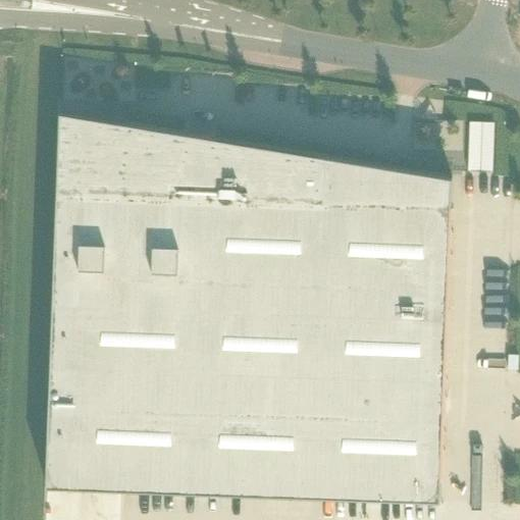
[(231,103),(235,78),(168,69),(166,92),(155,91),(154,92),(135,90),(131,120),(199,130),(200,115),(199,115),(201,99),(231,103)]
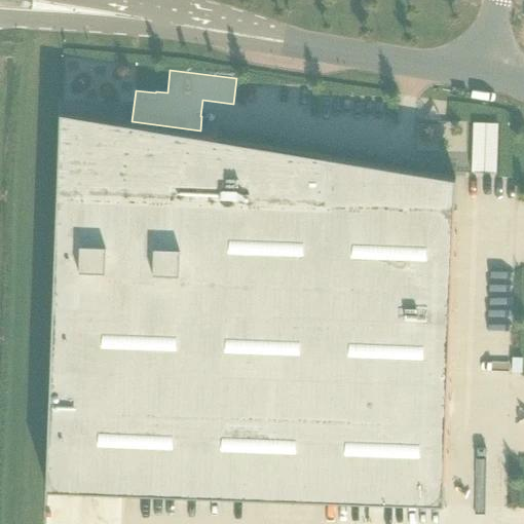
[(445,102),(399,99),(398,118),(444,120),(445,102)]
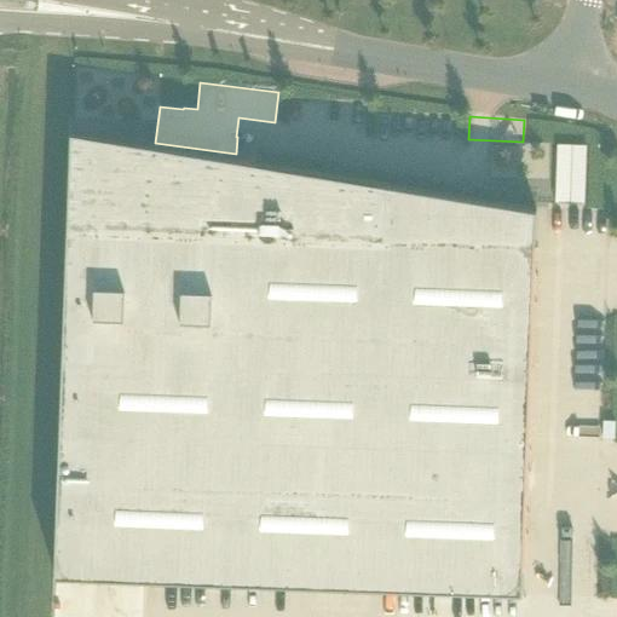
[(67,202),(53,581),(519,598),(534,214),(252,167),(252,162),(251,162),(251,167),(220,162),(220,161),(219,161),(219,162),(146,150),(69,137),(67,202)]
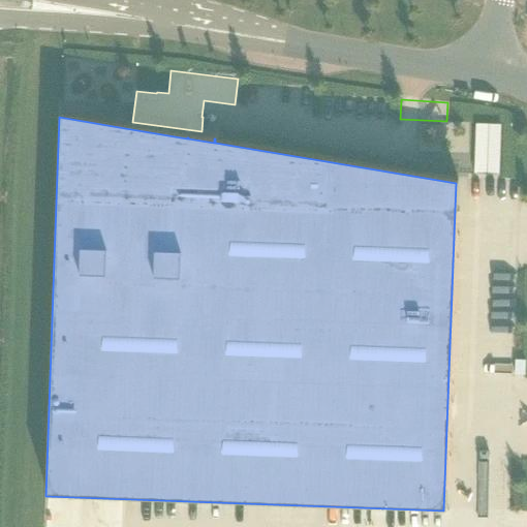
[(499,174),(500,125),(476,124),(474,173),(499,174)]
